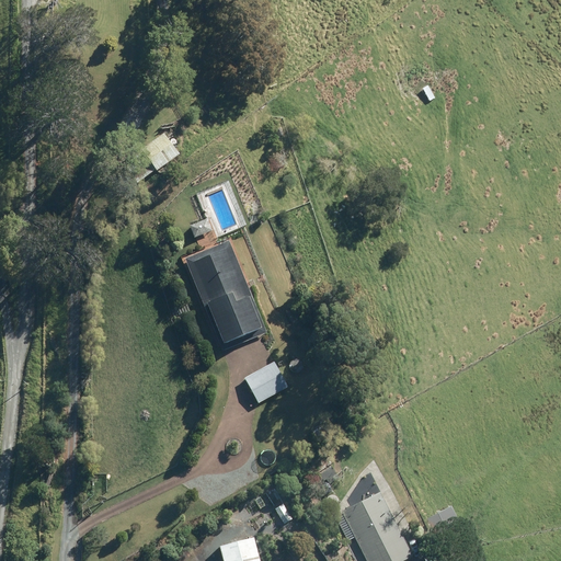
[(175,155),(161,134),(137,151),(152,171),(175,155)]
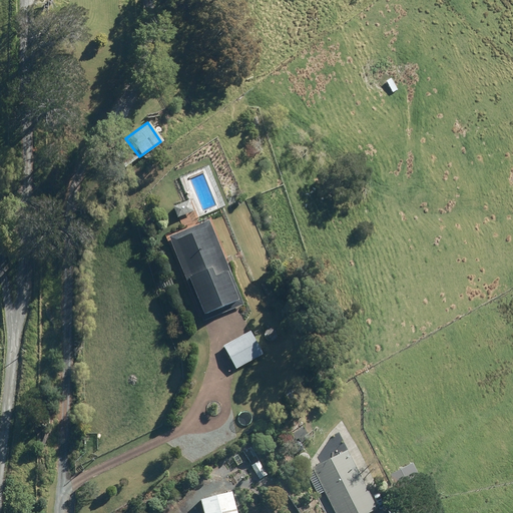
[(187,200),(171,206),(175,217),(192,211),(187,200)]
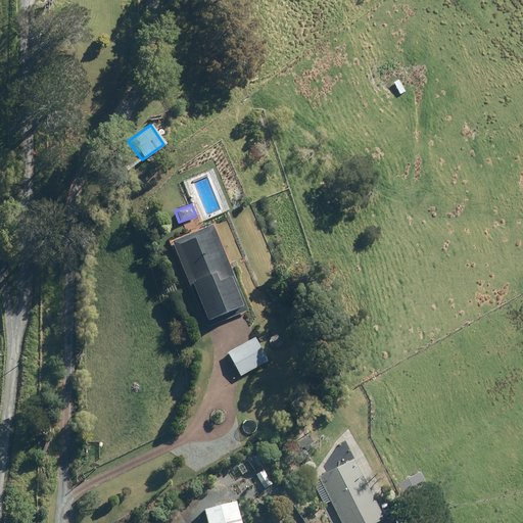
[(210,225),(169,242),(205,328),(246,311),(210,225)]
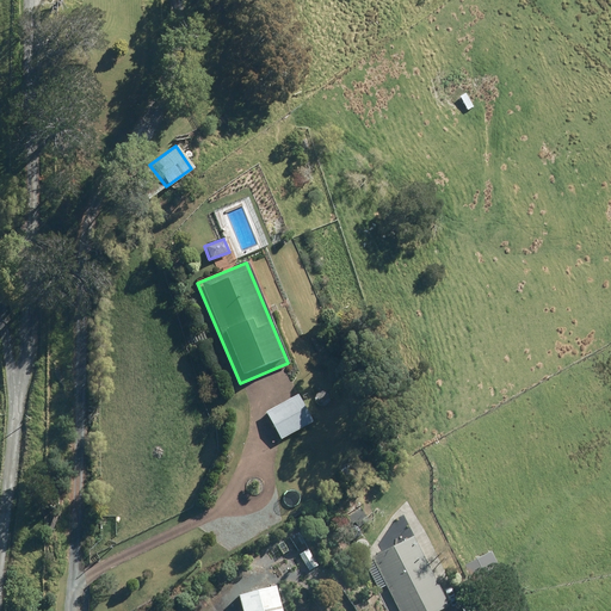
[(296,395),(264,412),(278,439),(310,423),(296,395)]
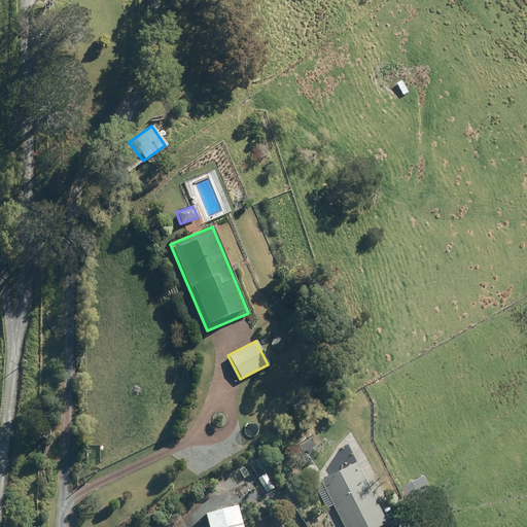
[(310,437),(299,446),(303,452),(305,451),(309,456),(318,450),(310,437)]
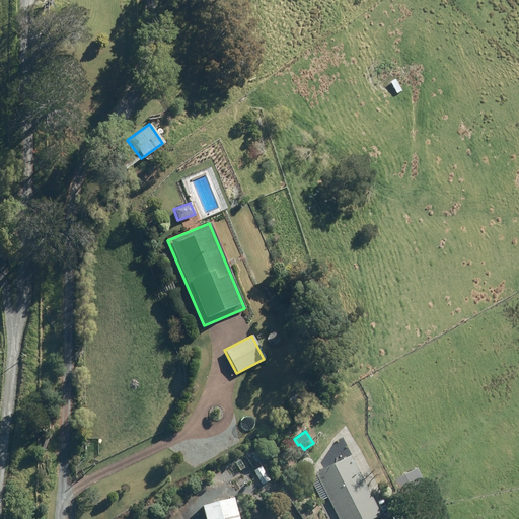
[(349,455),(313,473),(315,477),(310,480),(320,500),(326,498),(338,518),(370,518),(380,514),(349,455)]
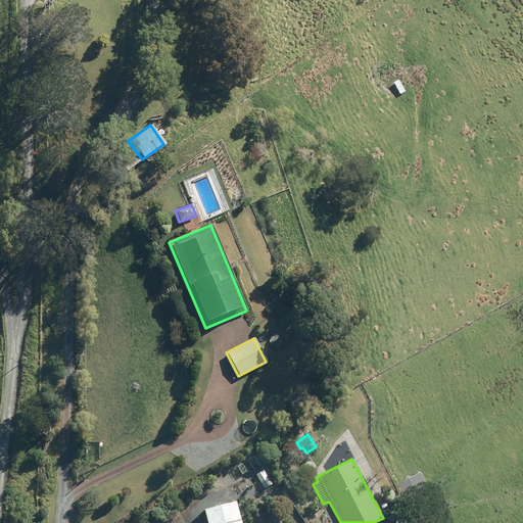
[(263,470),(254,475),(264,488),(271,484),(263,470)]
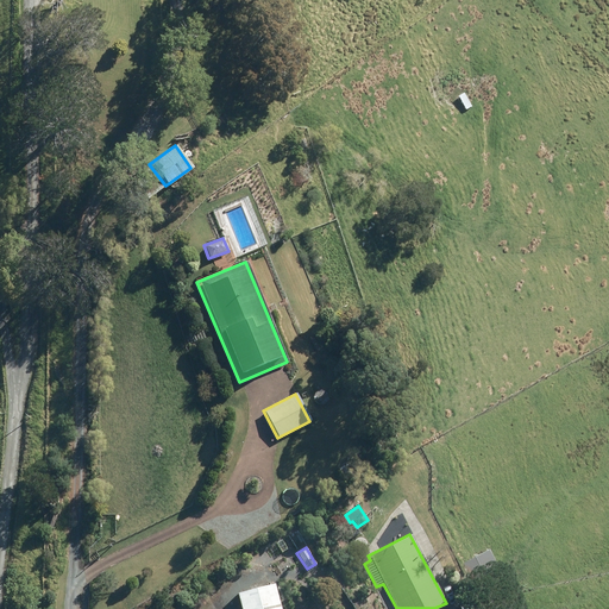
[(487,551),(465,563),(473,579),(496,566),(487,551)]
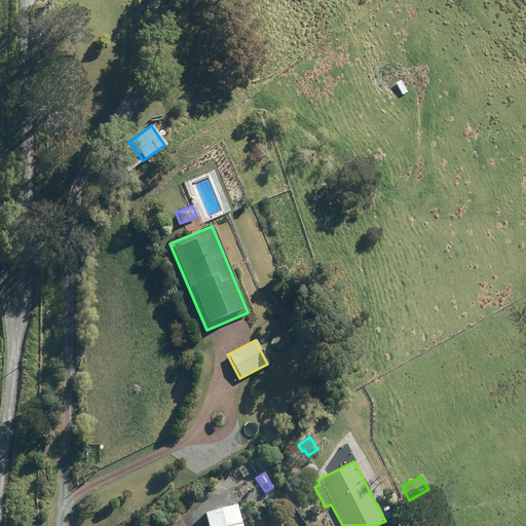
[(239,525),(234,504),(202,513),(205,525),(239,525)]
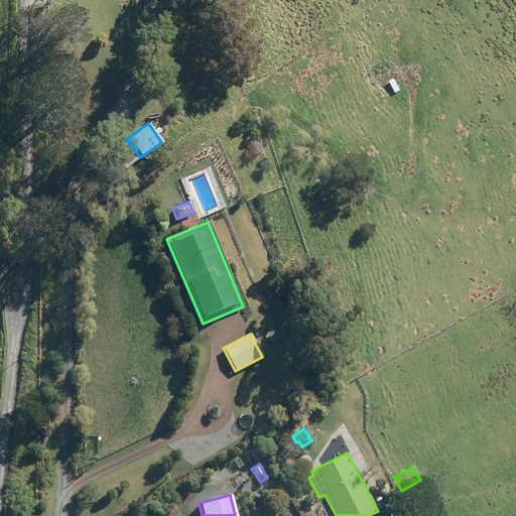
All buildings are outlined.
